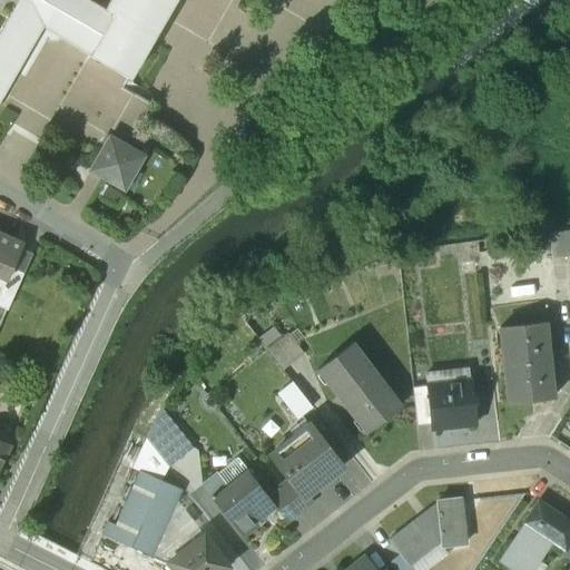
[(56,0),(0,0),(0,98),(42,26),(56,0)]
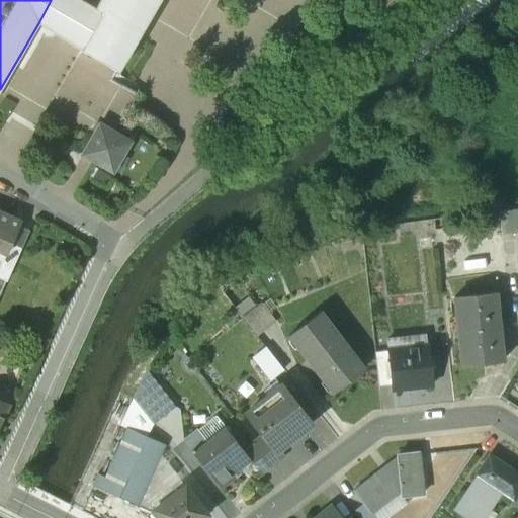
[(94,9),(78,0),(51,0),(38,23),(82,49),(102,13),(94,9)]
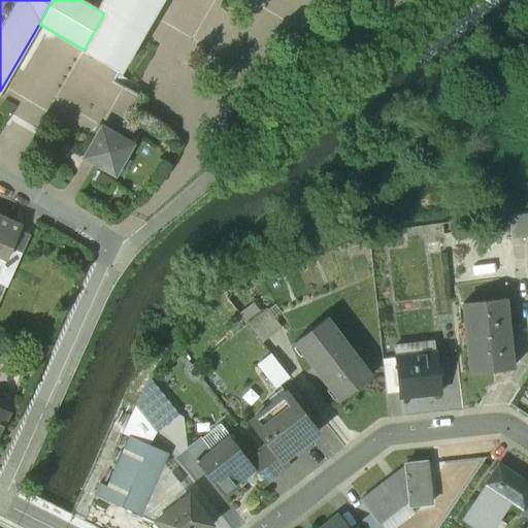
[(100,0),(96,9),(104,13),(84,50),(83,52),(120,72),(161,0),(100,0)]
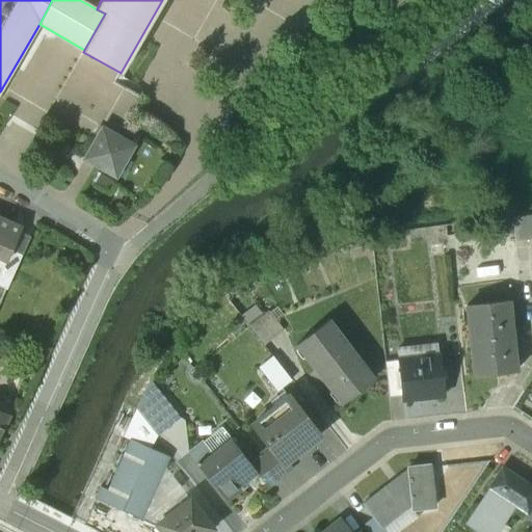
[(134,145),(102,128),(83,159),(115,178),(134,145)]
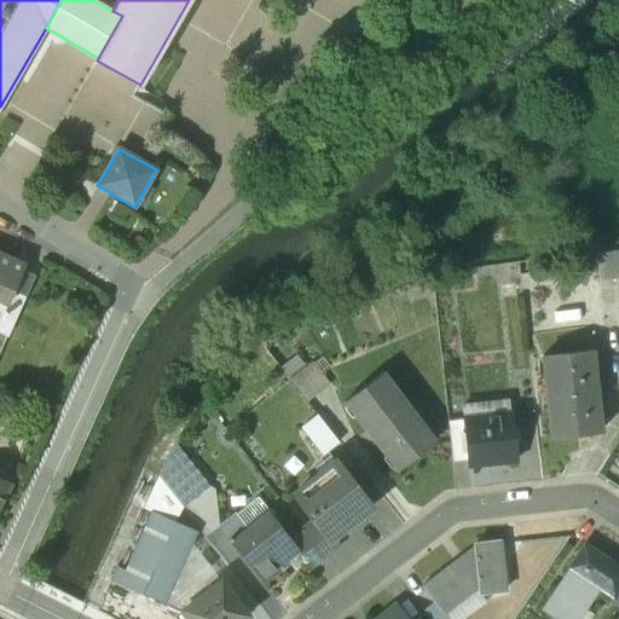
[(618,250),(596,253),(599,282),(618,278),(618,250)]
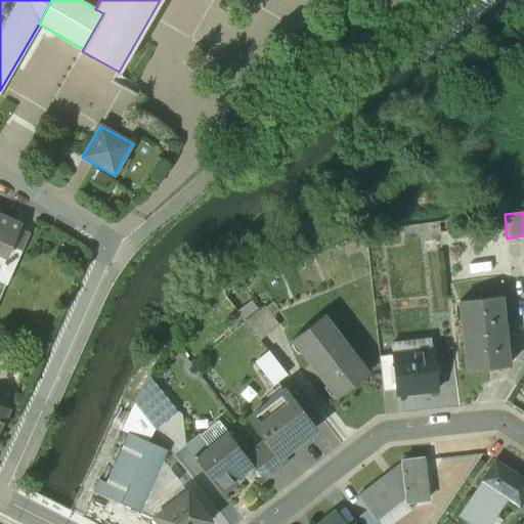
[(20,224),(0,215),(0,265),(0,266),(5,257),(6,257),(10,247),(20,224)]
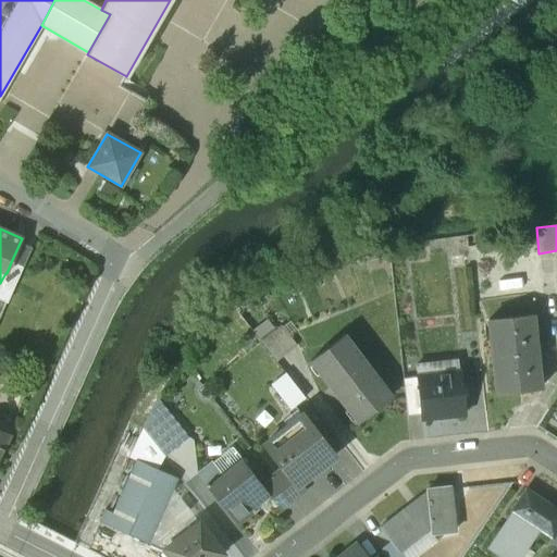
[(11,262),(7,273),(5,273),(0,283),(0,296),(9,300),(23,268),(11,262)]
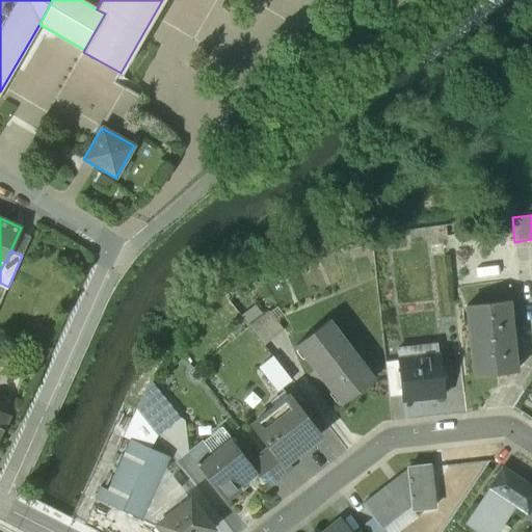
[(508,301),(466,306),(468,326),(474,325),(475,340),(471,340),(473,358),(477,358),(479,375),(515,371),(508,301)]
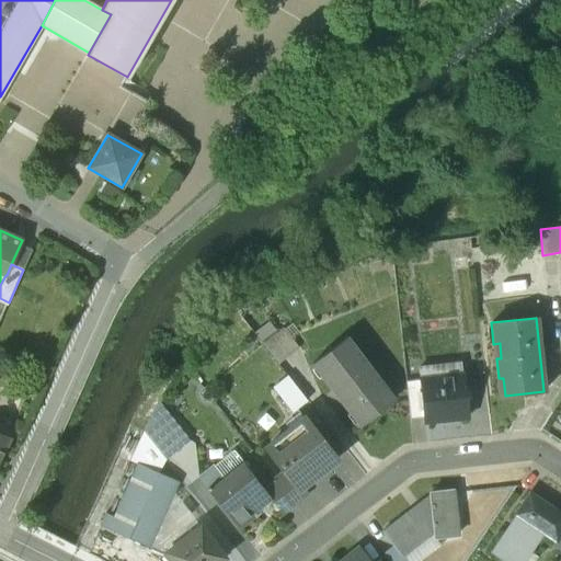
[(284,328),(263,343),(278,364),(299,348),(284,328)]
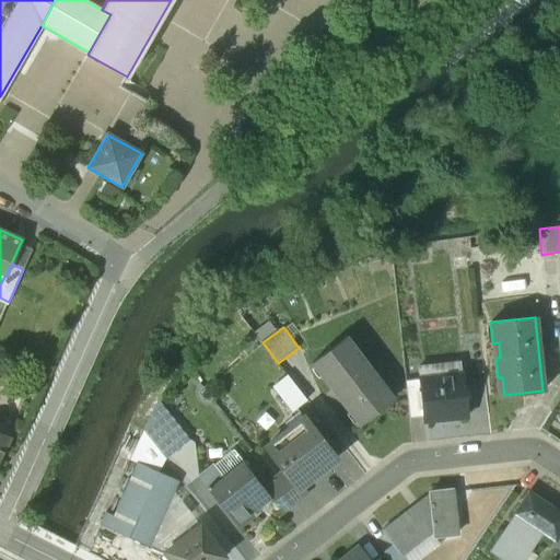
[(393,398),(345,337),(312,363),(359,424),(393,398)]
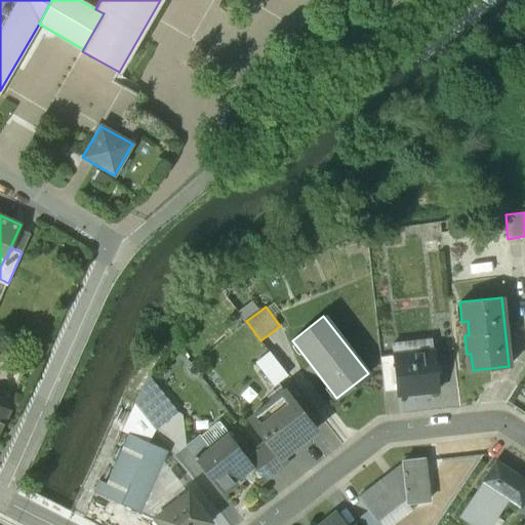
[(410,342),(391,346),(392,355),(411,353),(410,342)]
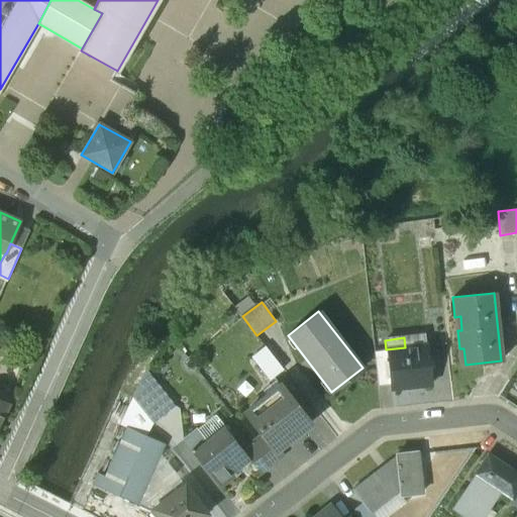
[(405,347),(386,349),(386,350),(390,385),(391,389),(430,385),(426,345),(405,347)]
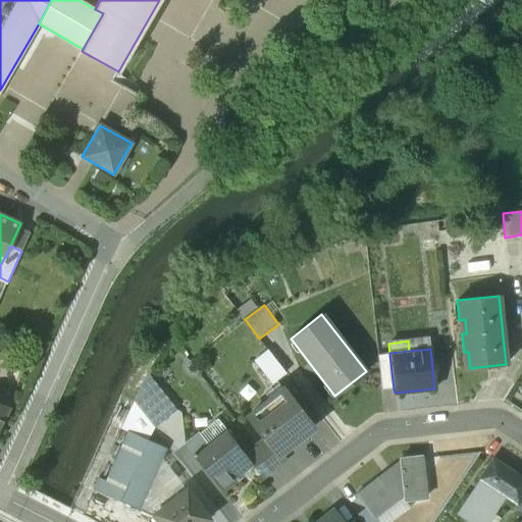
[(268,350),(254,361),(271,383),(285,372),(268,350)]
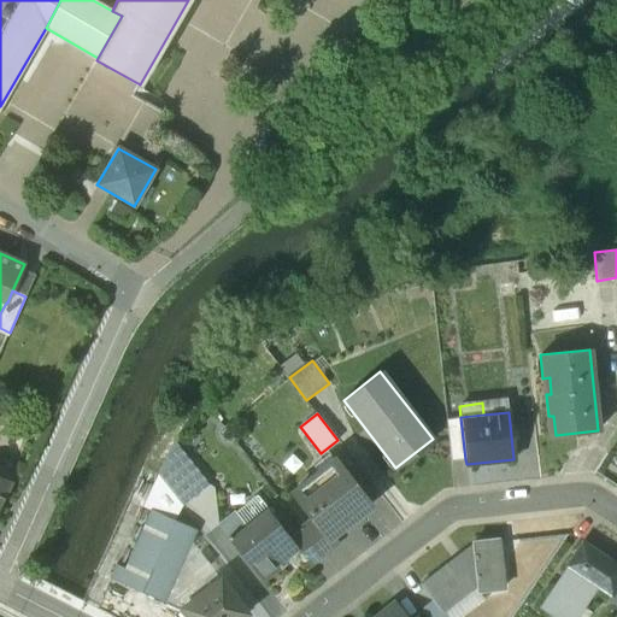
[(460,418),(446,419),(450,460),(465,459),(460,418)]
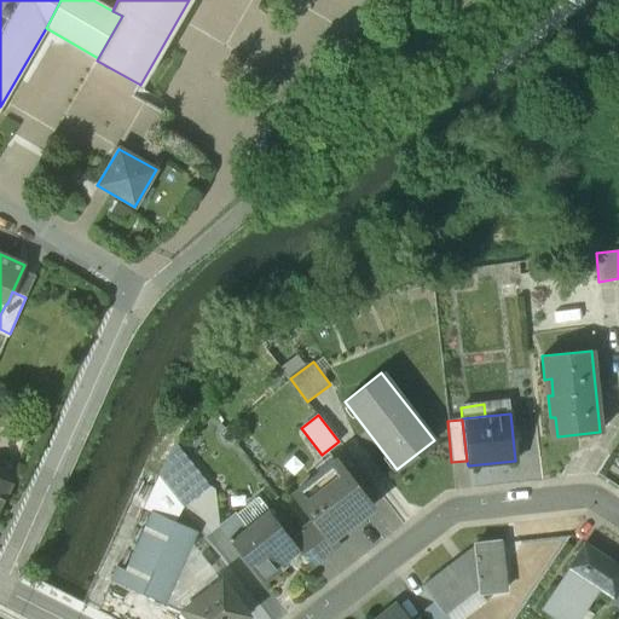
[(209,487),(174,444),(158,478),(181,508),(209,487)]
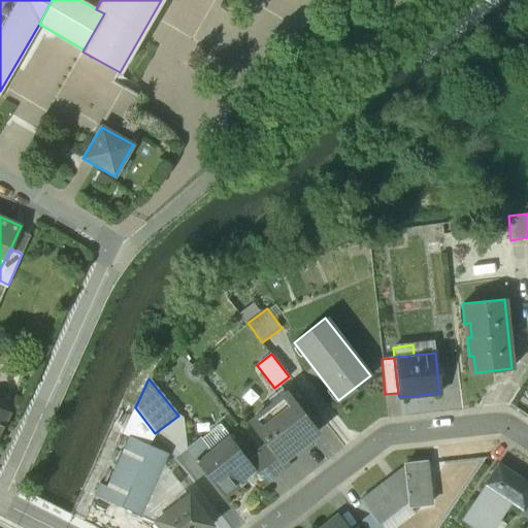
[(286,393),(250,421),(266,443),(281,461),(284,459),(317,433),(286,393)]
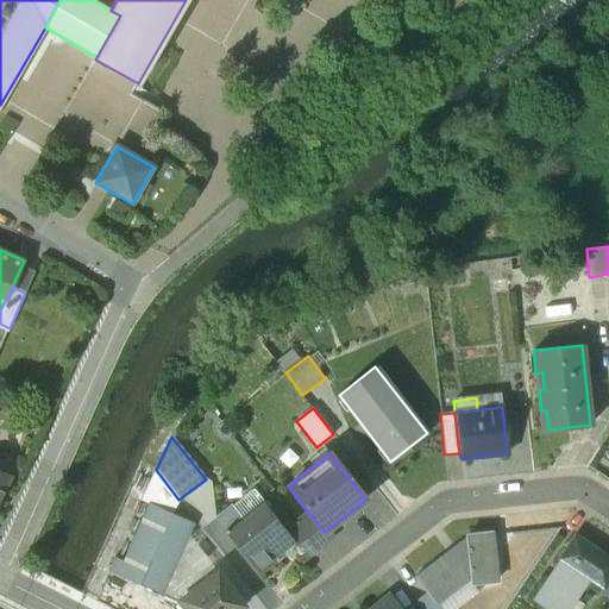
[(0,497),(11,475),(0,470),(0,497)]
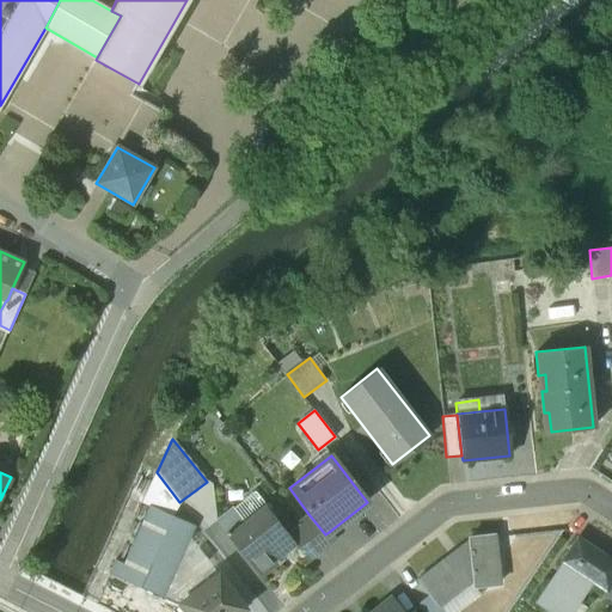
[(179,502),(157,472),(141,503),(150,507),(150,506),(173,516),(179,502)]
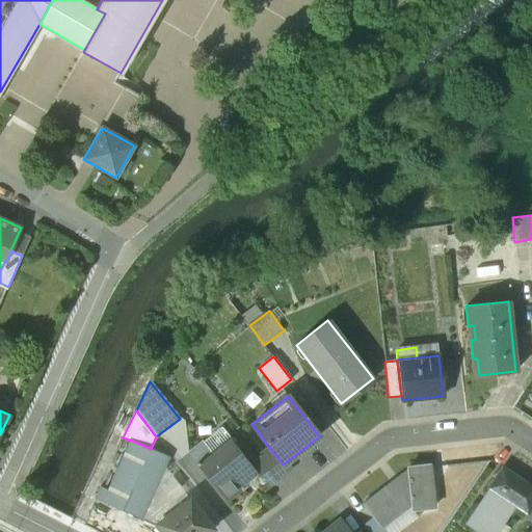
[(218,429),(202,443),(212,455),(229,442),(218,429)]
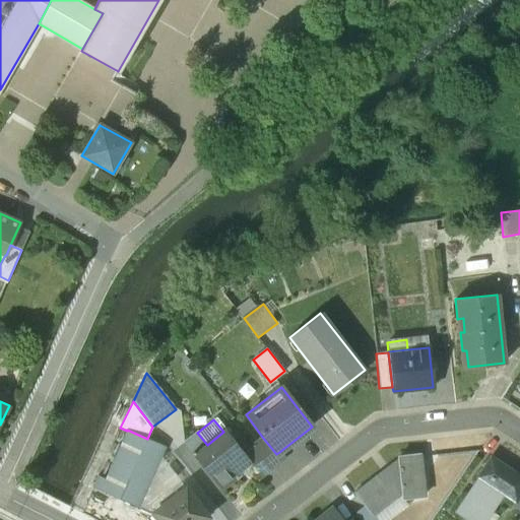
[(147,439),(127,430),(127,431),(106,480),(98,476),(92,489),(137,509),(160,457),(166,447),(147,439)]
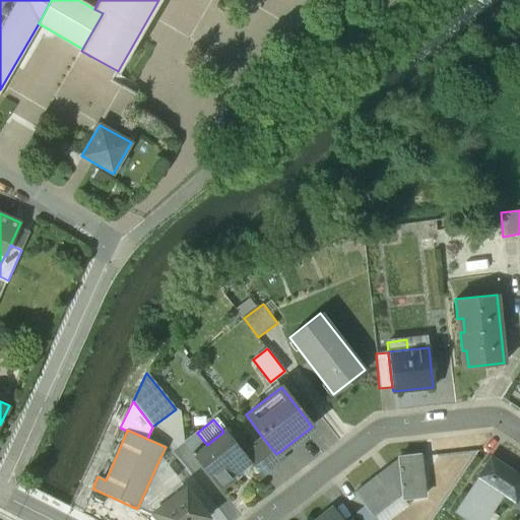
[(245,455),(224,431),(223,432),(207,445),(193,456),(220,491),(235,478),(232,473),(249,460),(245,455)]
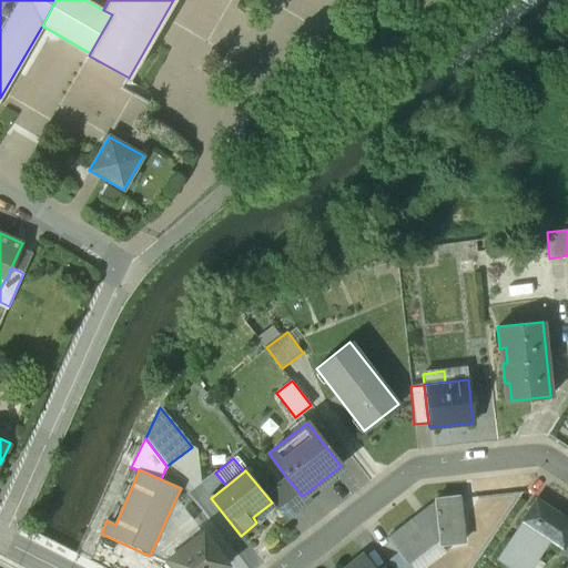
[(226,486),(215,473),(200,485),(211,498),(226,486)]
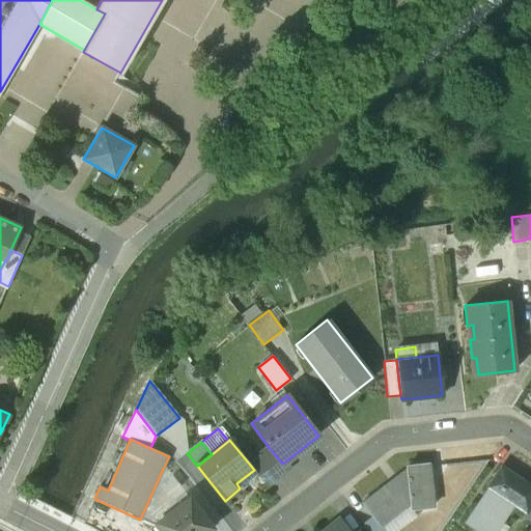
[(282,464),(268,446),(257,453),(260,457),(277,479),(290,469),(285,462),(282,464)]
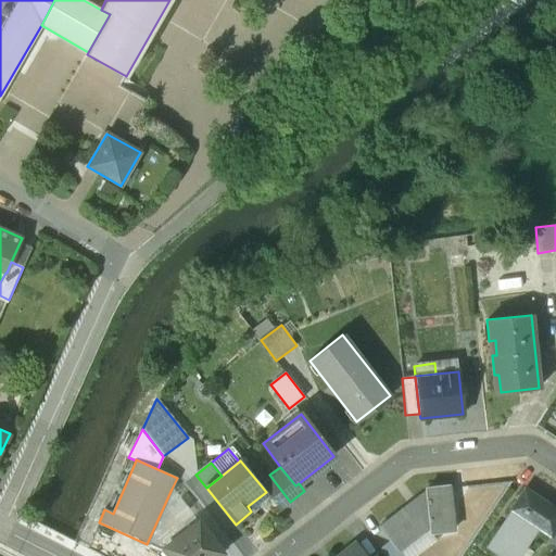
[(290,502),(273,479),(262,487),(266,492),(280,509),(290,502)]
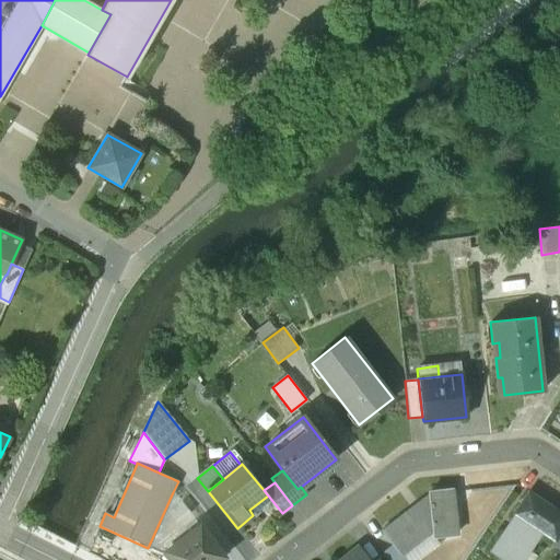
[(451,489),(429,491),(430,496),(382,532),(394,546),(400,555),(401,553),(433,531),(434,537),(456,535),(451,489)]
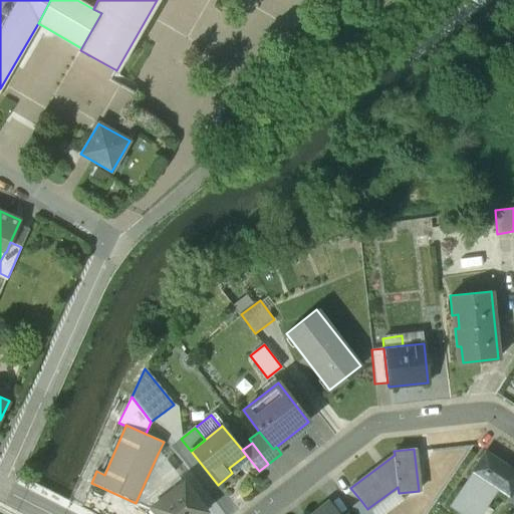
[(159,452),(136,503),(149,510),(153,507),(183,484),(159,452)]
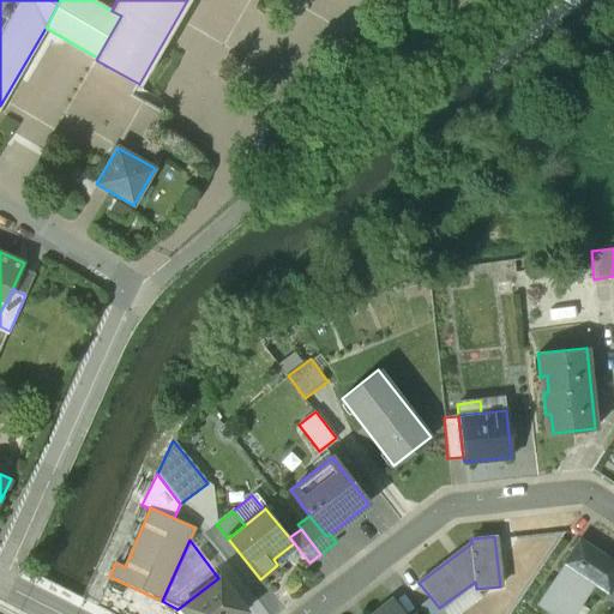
[(613,563),(579,540),(564,564),(565,565),(539,606),(551,613),(571,613),(593,583),(607,593),(608,594),(613,583),(613,563)]
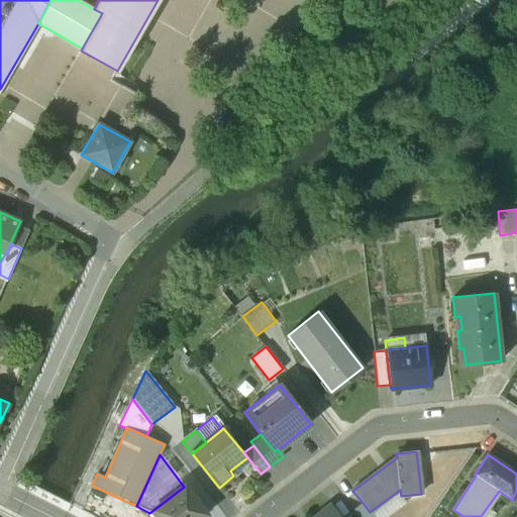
[(184,487),(153,510),(159,516),(202,516),(205,515),(184,487)]
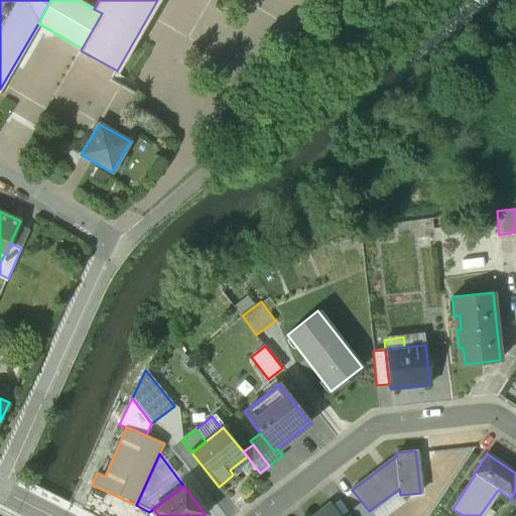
[(515,490),(511,499),(510,498),(507,501),(515,506),(515,490)]
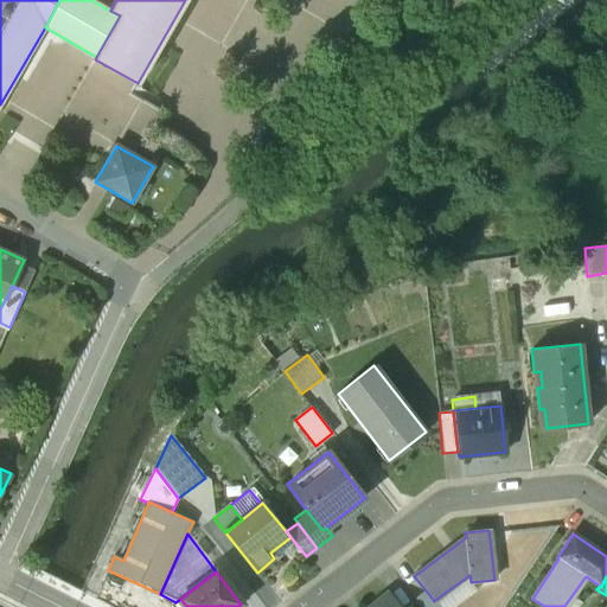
[(427,592),(416,600),(421,606),(440,606),(435,600),(434,601),(427,592)]
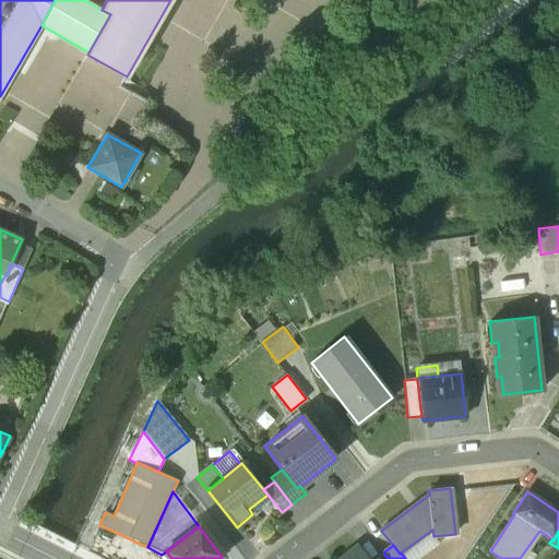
[(368,558),(358,546),(341,558),(368,558)]
